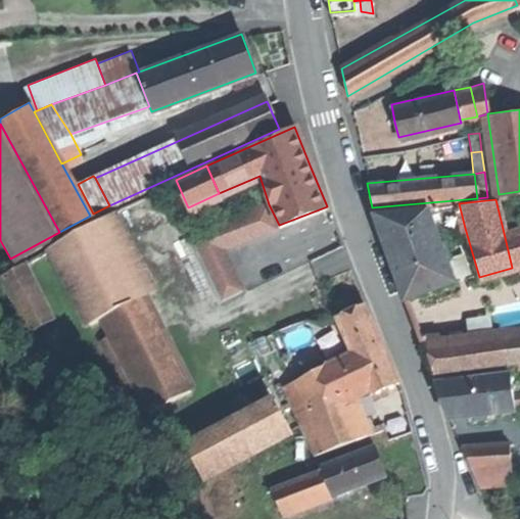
[(459,203),(432,206),(434,211),(440,231),(465,228),(459,203)]
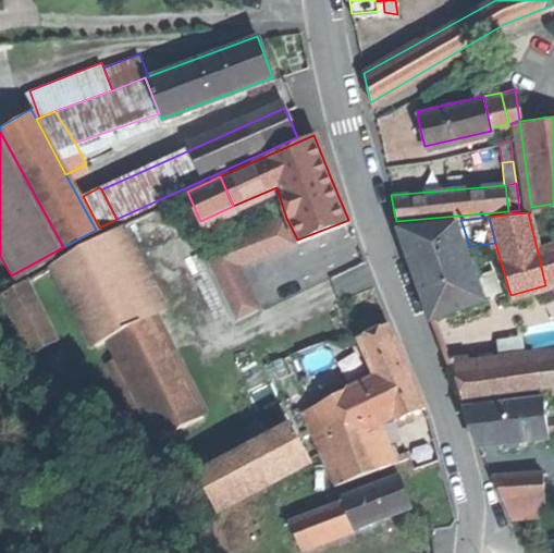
[(297,240),(286,218),(212,252),(222,274),(297,240)]
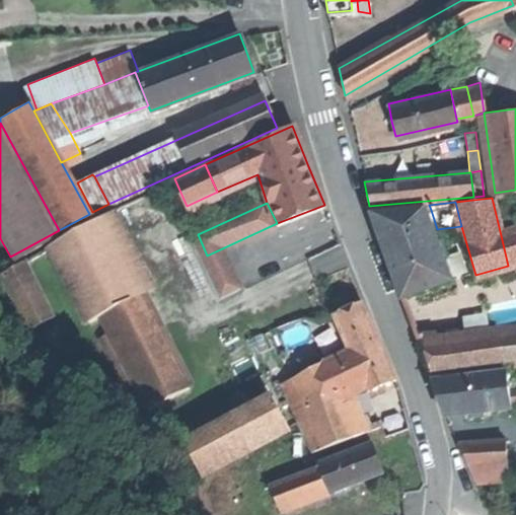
[(383,246),(400,295),(448,278),(425,211),(423,205),(370,211),(383,246)]
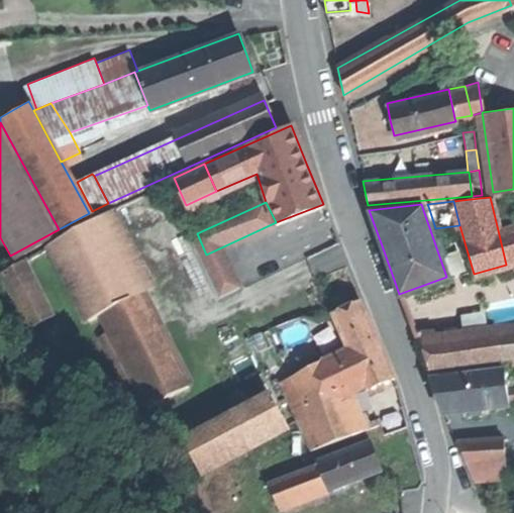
[(87,319),(100,313),(108,329),(99,334),(124,383),(132,379),(135,384),(176,364),(99,215),(47,242),(87,319)]
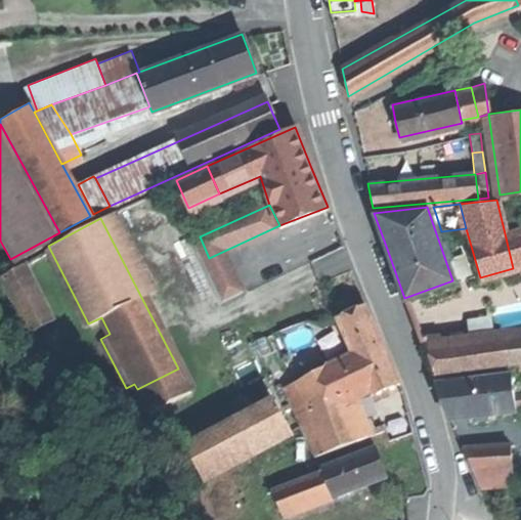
[(520,227),(505,233),(513,268),(520,266),(520,227)]
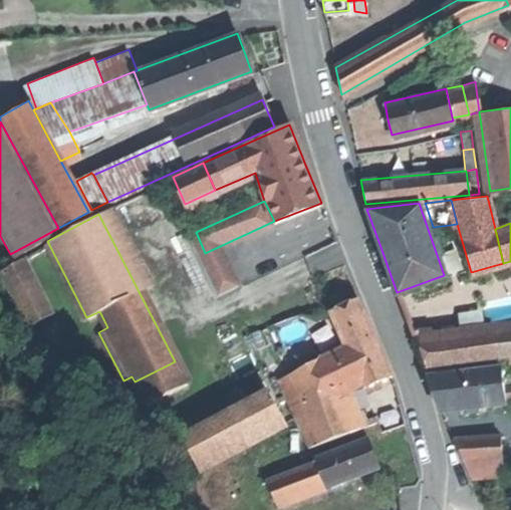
[(273,226),(214,254),(229,285),(288,258),(273,226)]
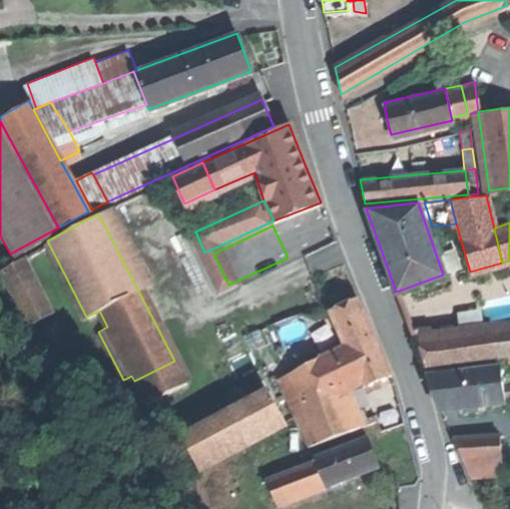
[(312,270),(343,260),(336,238),(305,248),(312,270)]
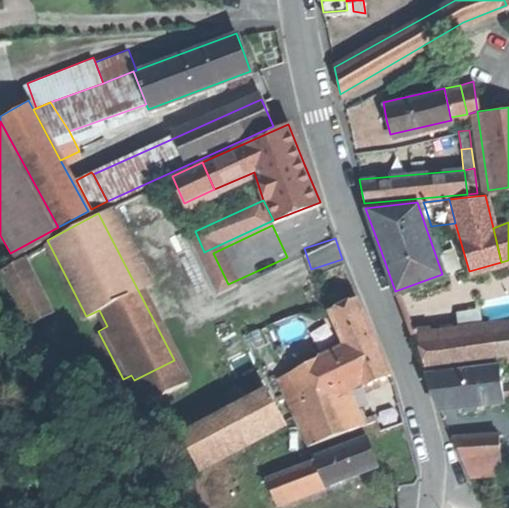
[(0,267),(28,322),(49,311),(21,256),(0,267)]
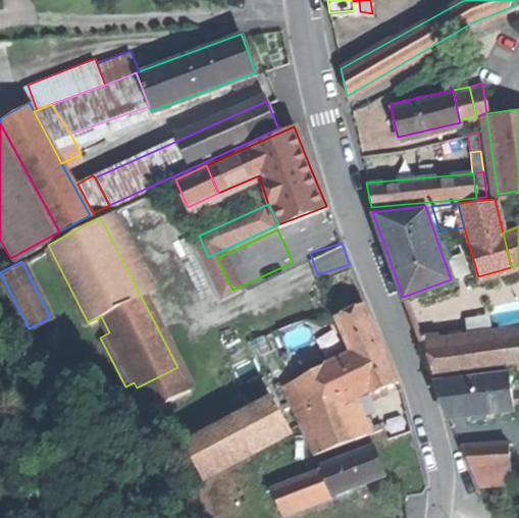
[(335,314),(357,365),(384,353),(374,328),(363,302),(335,314)]
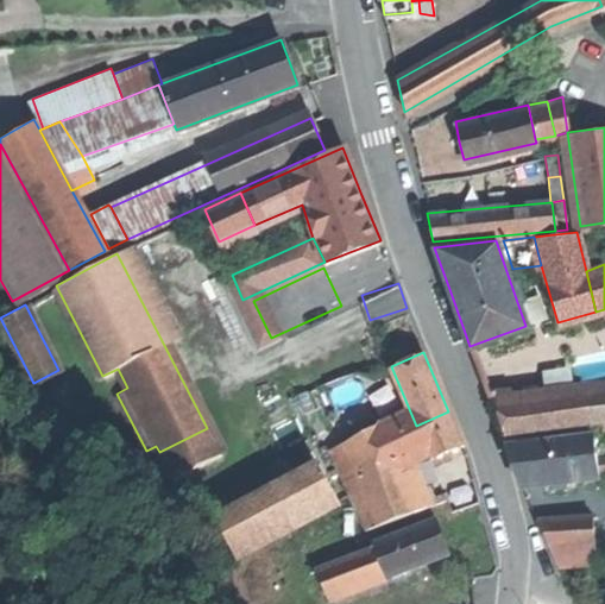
[(487,388),(493,407),(510,404),(508,387),(487,388)]
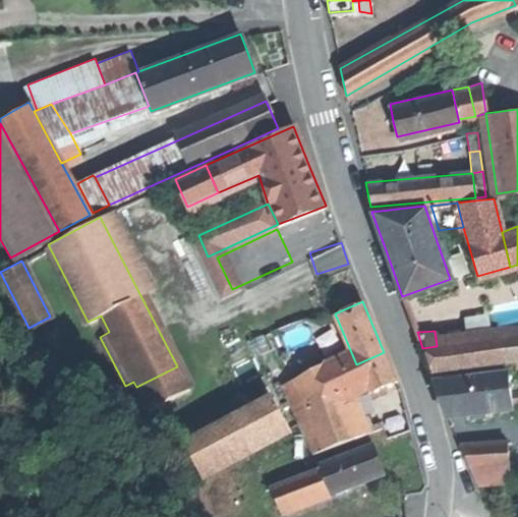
[(433,377),(517,366),(517,336),(437,346),(422,348),(433,377)]
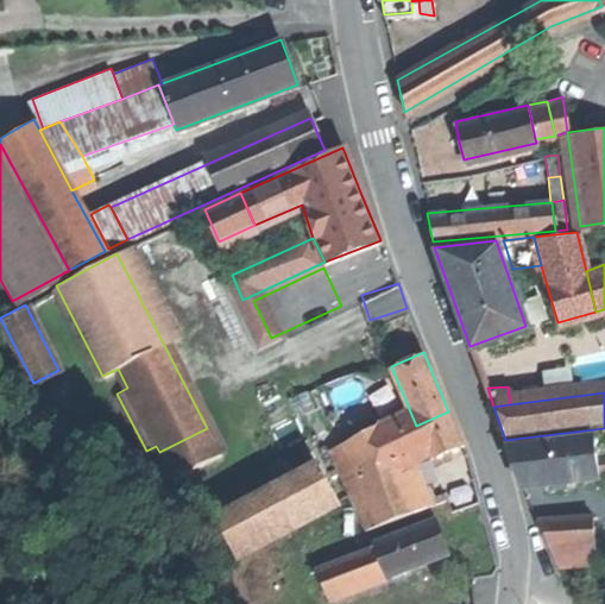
[(396,466),(424,454),(403,409),(380,422),(396,466)]
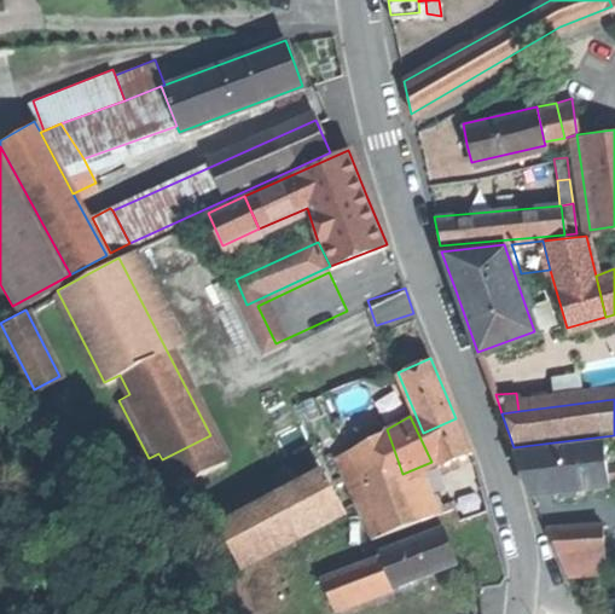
[(437,464),(470,450),(456,418),(423,433),(437,464)]
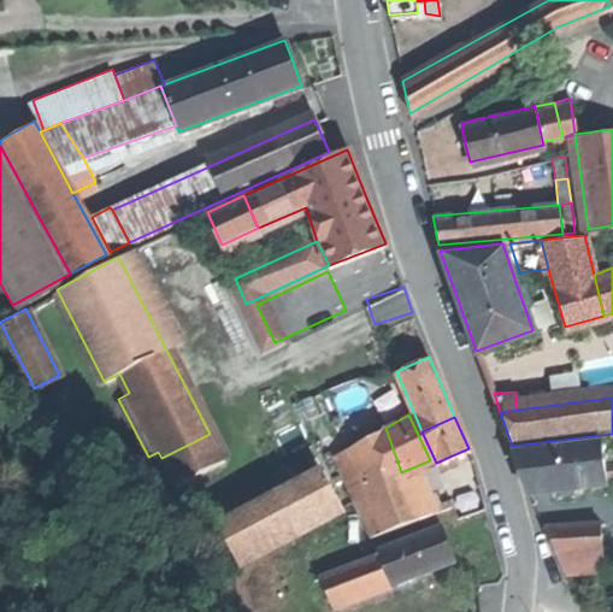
[(378,531),(418,517),(401,472),(385,428),(348,447),(369,504),(378,531)]
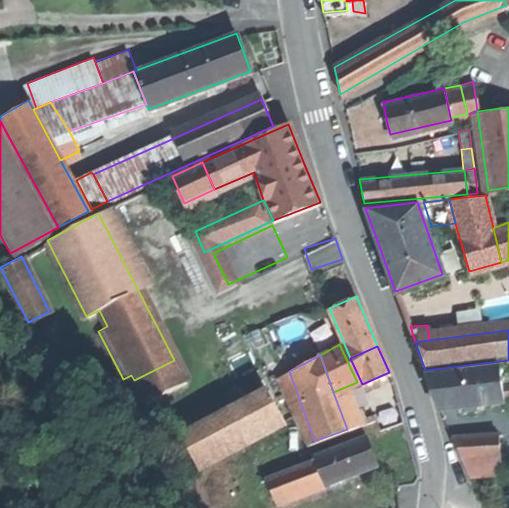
[(184,380),(182,376),(174,360),(134,380),(145,401),(184,380)]
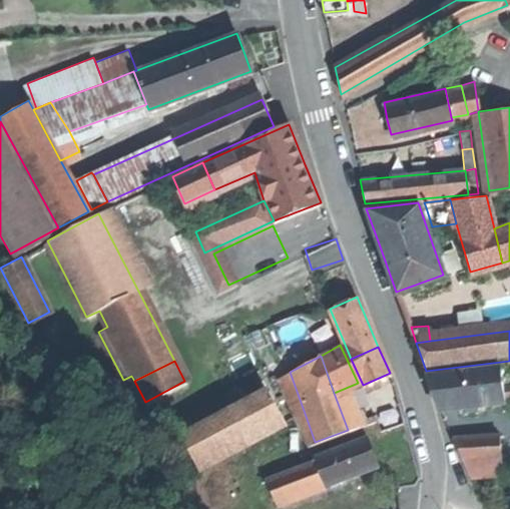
[(498,366),(428,374),(433,392),(438,409),(503,401),(498,366)]
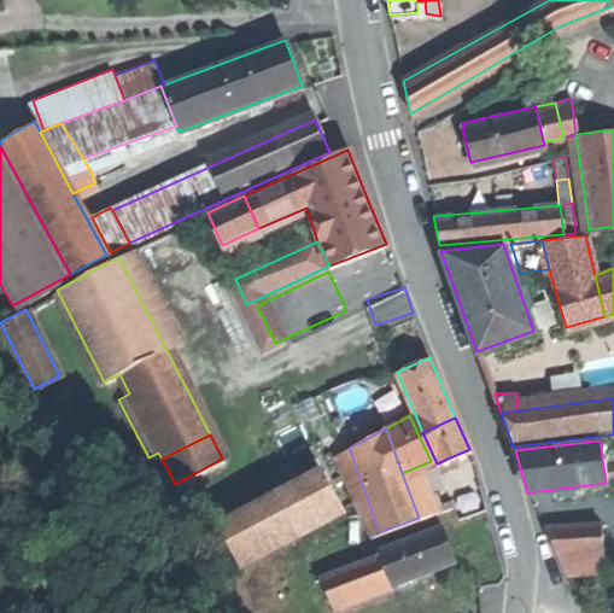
[(321,468),(217,523),(237,560),(340,507),(321,468)]
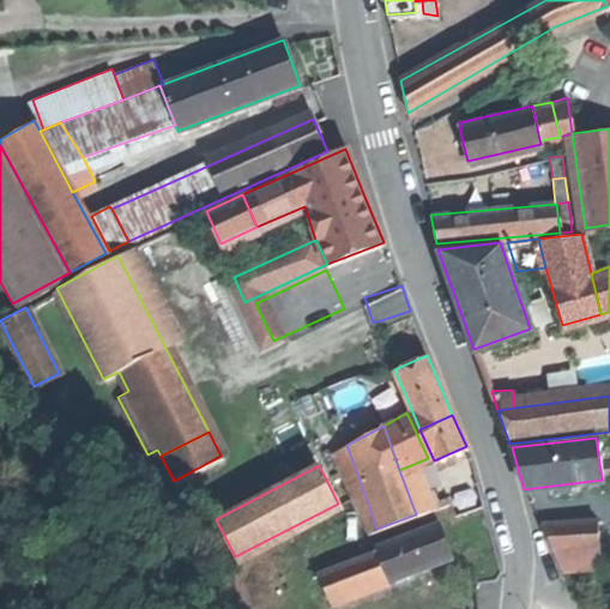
[(366,534),(376,529),(367,501),(354,507),(366,534)]
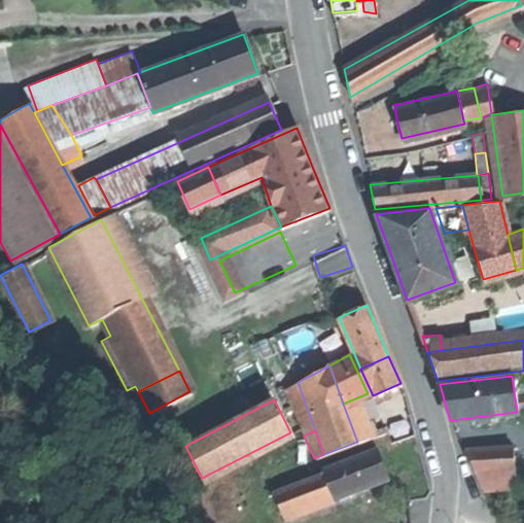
[(492,489),(509,487),(514,487),(513,445),(490,446),(492,489)]
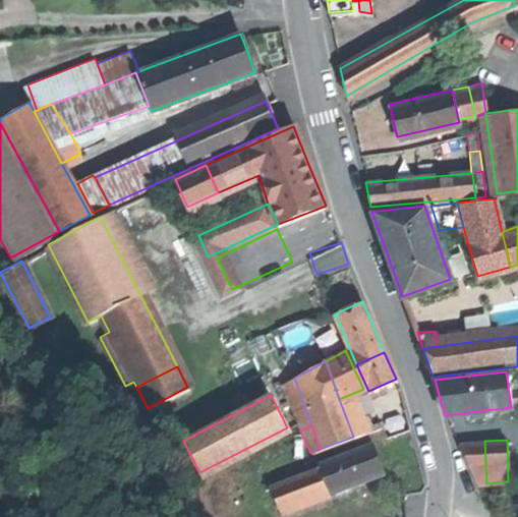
[(486,483),(484,441),(460,443),(476,483),(486,483)]
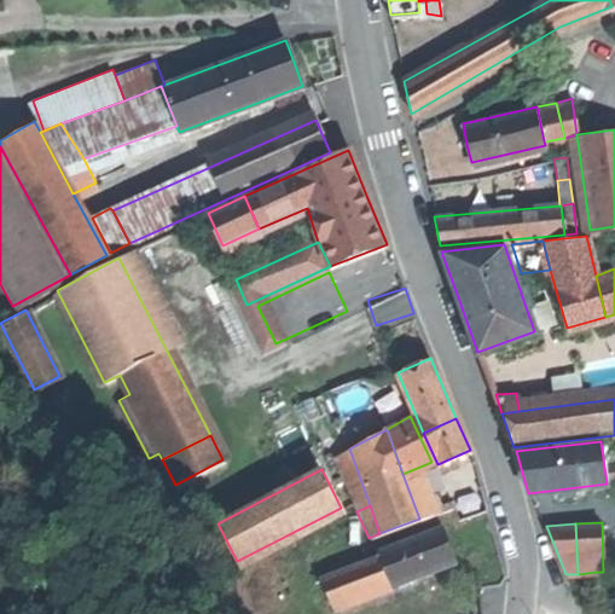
[(378,556),(389,584),(453,560),(448,546),(441,527),(377,551),(378,556)]
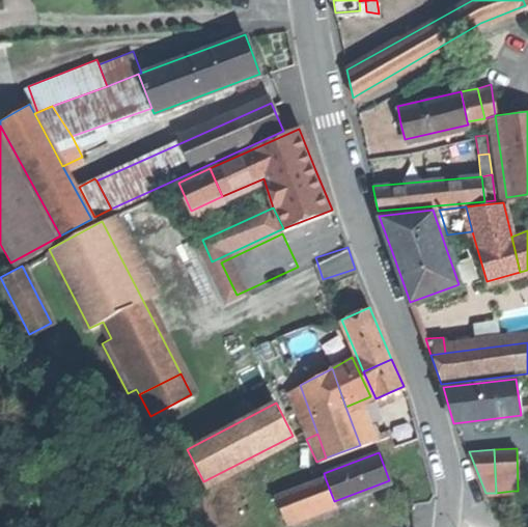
[(283,521),(334,501),(325,477),(274,496),(283,521)]
